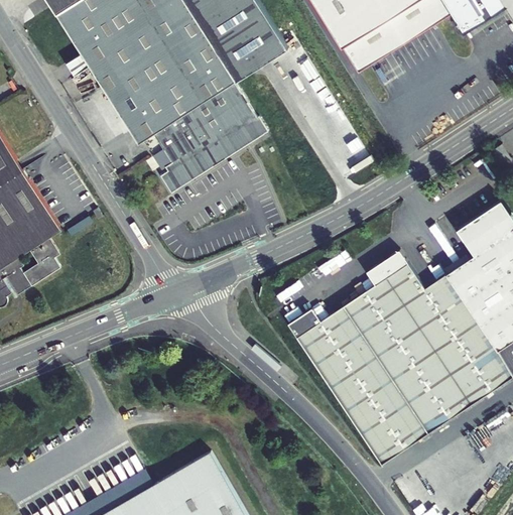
[(234,84),(246,76),(197,0),(43,0),(81,56),(63,67),(73,79),(89,69),(97,82),(88,88),(121,139),(130,134),(138,146),(142,144),(150,157),(161,149),(171,165),(164,169),(167,173),(159,178),(170,196),(267,132),(258,118),(256,119),(234,84)]
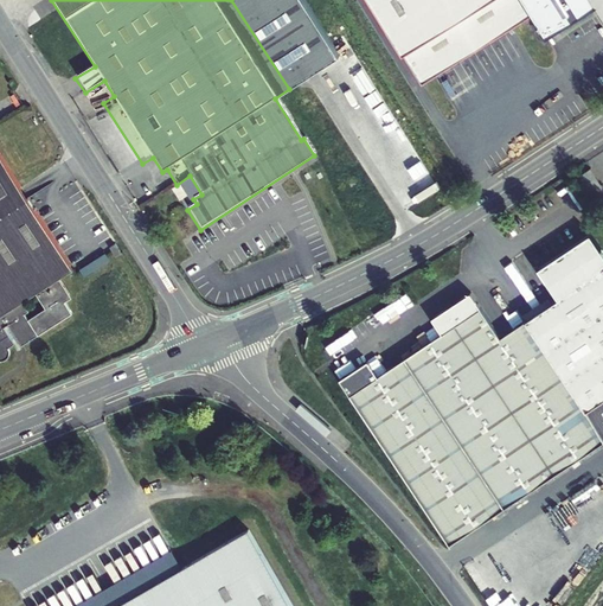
[(231,0),(289,89),(338,57),(301,0),(231,0)]
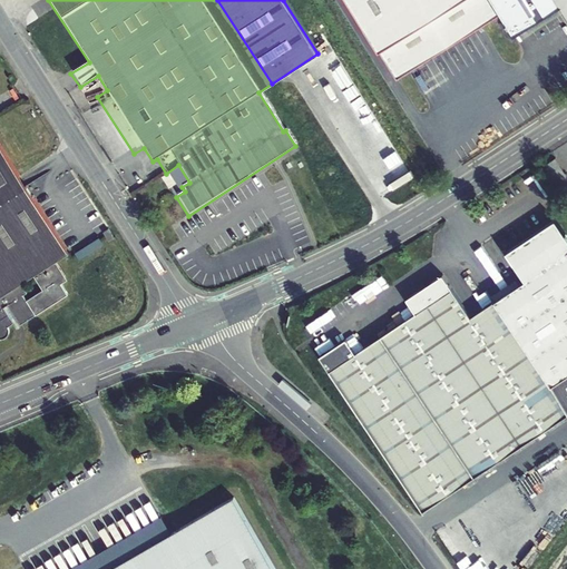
[(566,0),(344,0),(397,82),(499,18),(512,39),(560,10),(566,20),(566,0)]
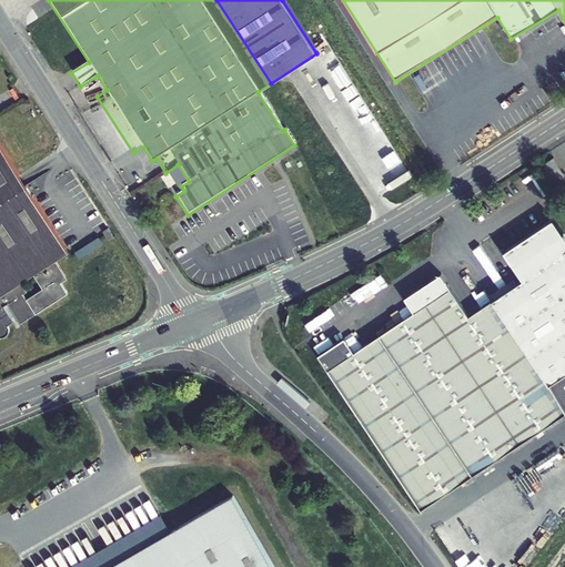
[(0,350),(4,347),(7,350),(10,351),(12,351),(14,351),(17,348),(19,346),(19,344),(19,341),(18,338),(23,335),(21,331),(24,328),(30,337),(79,306),(71,295),(74,294),(76,289),(66,274),(79,266),(36,199),(29,203),(23,193),(30,190),(0,143),(0,350)]
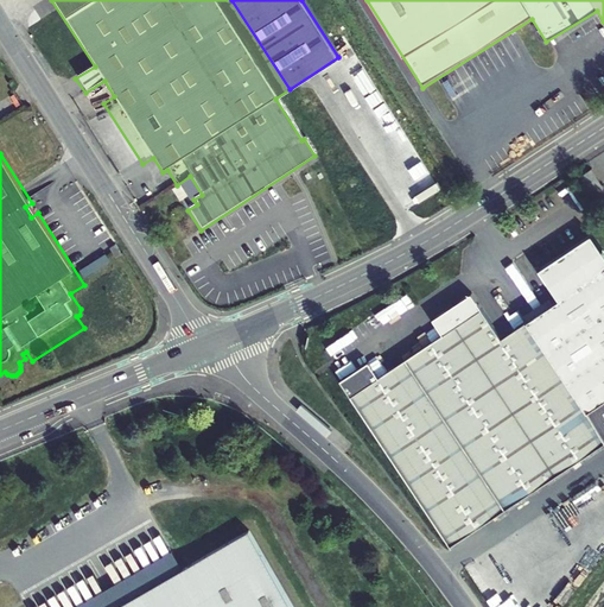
[(38,213),(32,203),(25,207),(31,217),(38,213)]
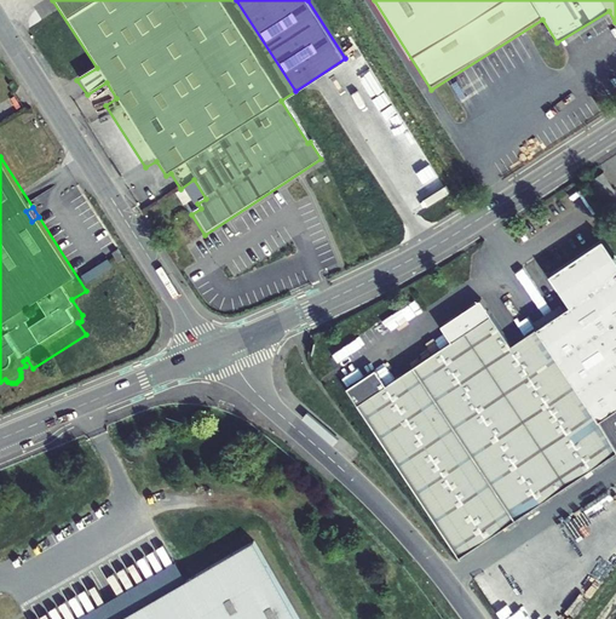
[(568,305),(522,337),(589,439),(615,422),(615,264),(599,240),(547,274),(568,305)]
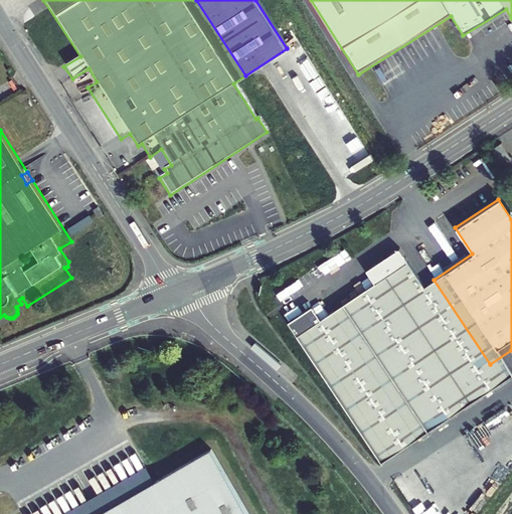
[(112,226),(107,218),(102,221),(107,229),(112,226)]
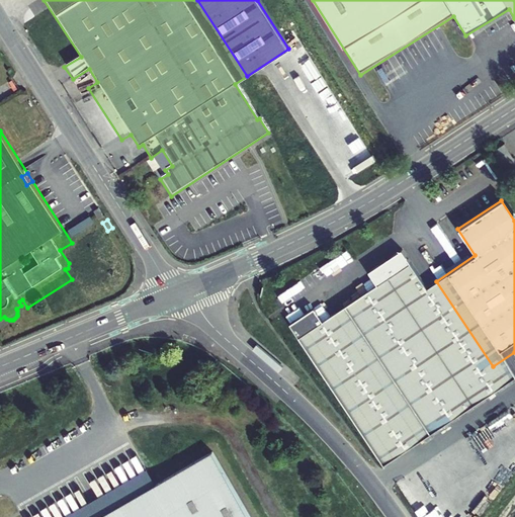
[(382,467),(443,424),(514,377),(514,352),(493,366),(436,281),(425,288),(400,251),(366,273),(375,287),(365,293),(321,324),(312,310),(286,328),(314,369),(382,467)]
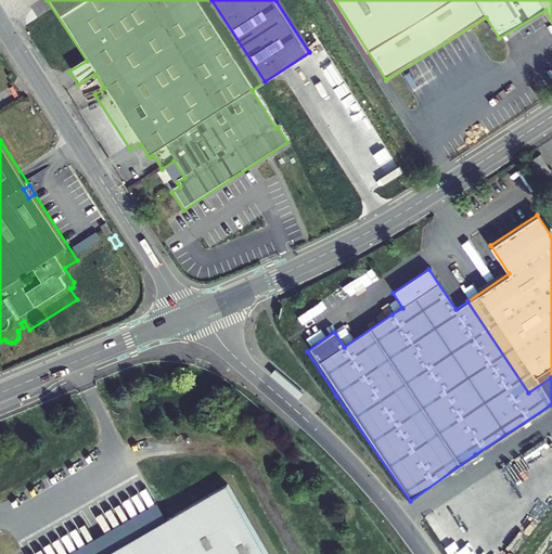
[(522,551),(551,512),(551,481),(548,478),(543,485),(534,477),(517,497),(529,506),(523,514),(516,509),(498,532),(522,551)]
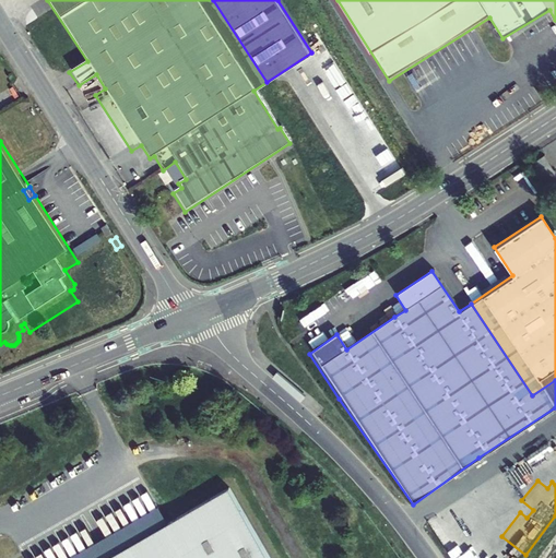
[(257,557),(219,491),(103,557),(257,557)]
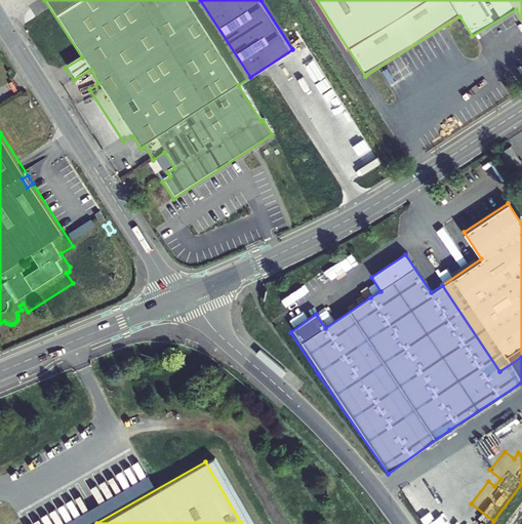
[(418,479),(410,485),(424,505),(434,496),(440,505),(445,501),(436,489),(448,481),(442,472),(424,485),(418,479)]
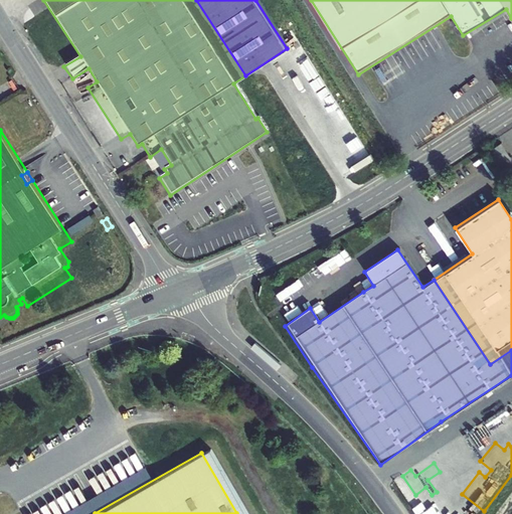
All buildings are outlined.
